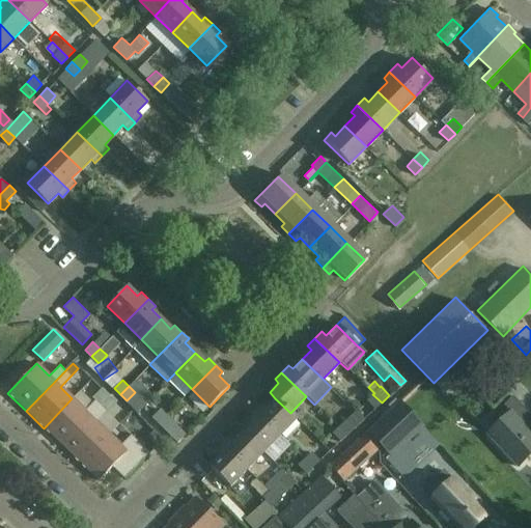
[(60,445),(107,394),(104,391),(84,411),(72,398),(44,428),(60,445)]
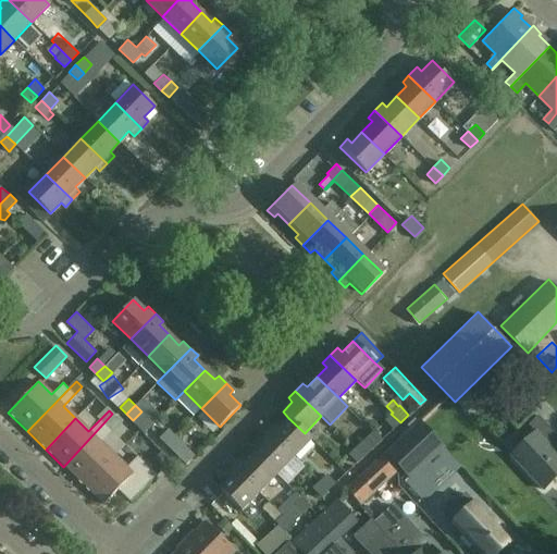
[(115,417),(112,414),(63,467),(83,485),(113,455),(99,442),(118,423),(113,419),(115,417)]
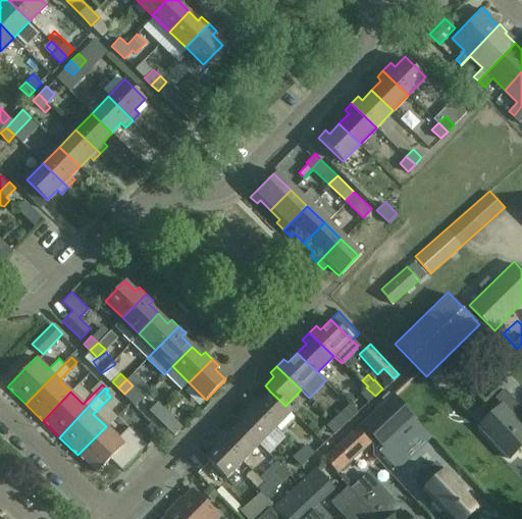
[(369,402),(375,396),(366,387),(361,393),(369,402)]
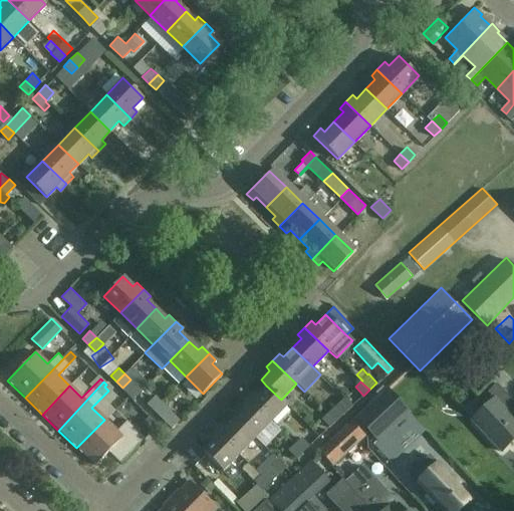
[(513,418),(504,408),(513,400),(496,381),(487,391),(494,398),(472,419),(501,450),(513,437),(513,418)]
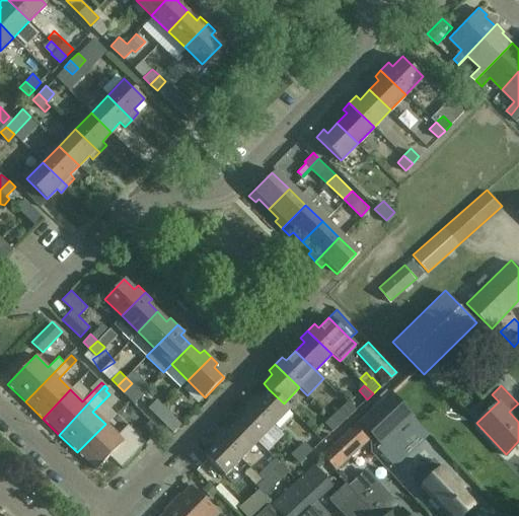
[(289,409),(284,403),(269,389),(260,398),(256,395),(249,402),(273,426),(289,409)]
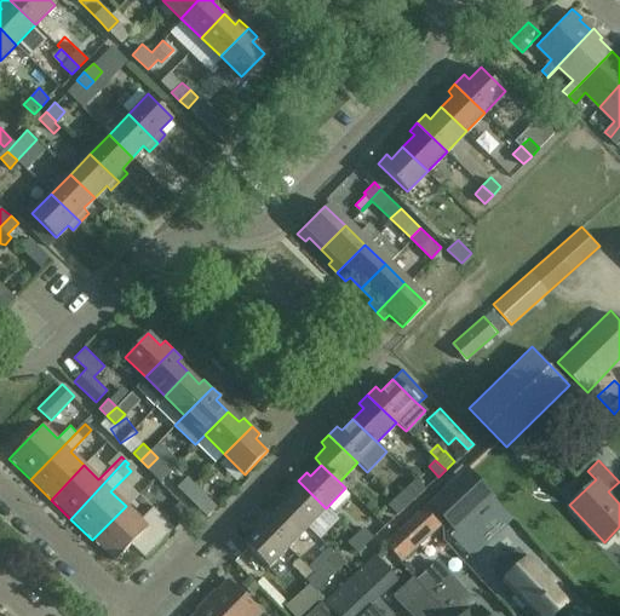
[(453,529),(492,494),(465,465),(428,501),(453,529)]
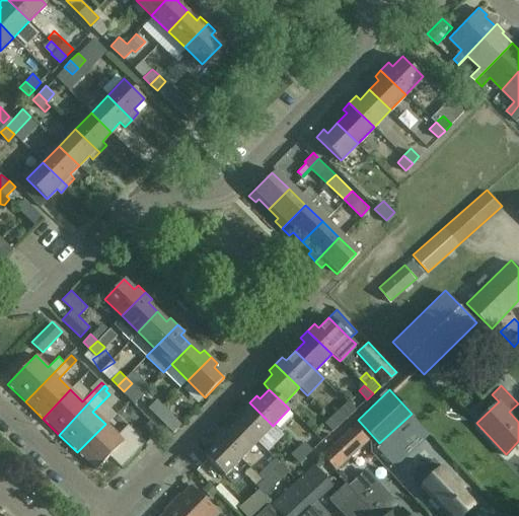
[(318,408),(327,418),(347,399),(338,390),(318,408)]
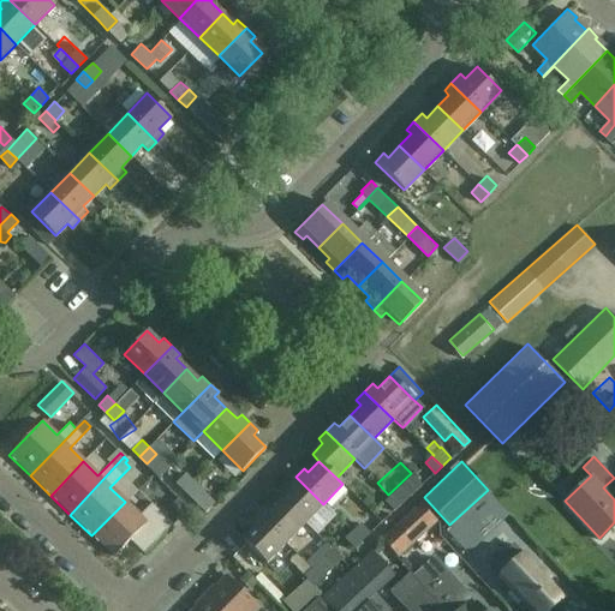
[(185,489),(193,479),(186,472),(177,481),(185,489)]
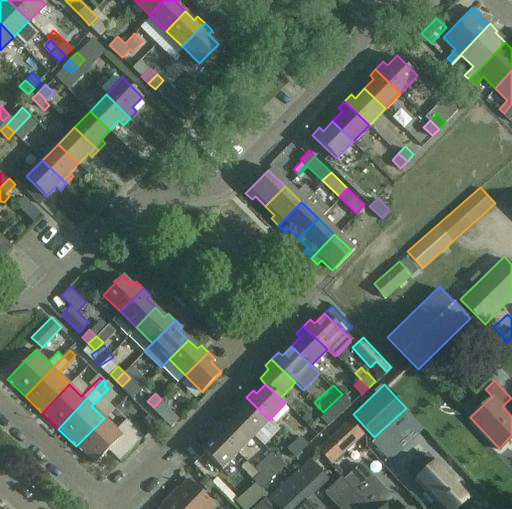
[(253,436),(269,420),(246,397),(239,404),(242,407),(233,417),(253,436)]
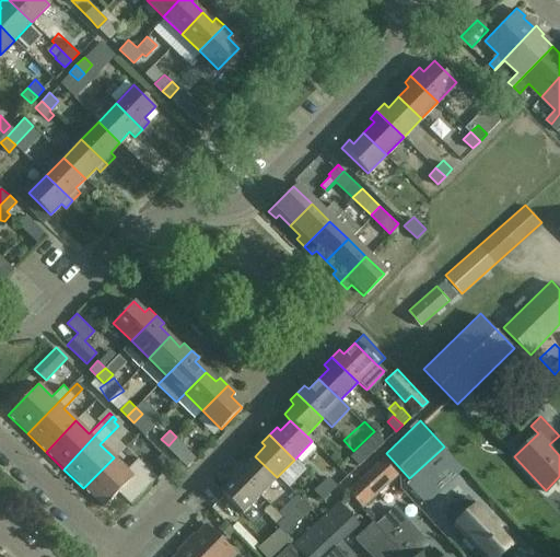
[(176,437),(168,445),(175,452),(184,444),(176,437)]
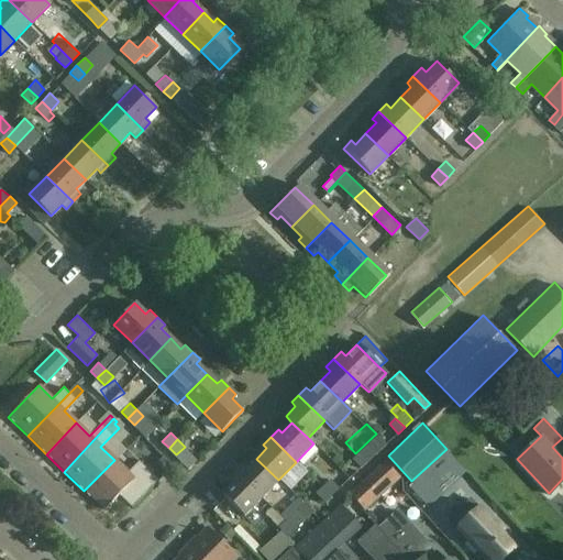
[(359,452),(367,462),(376,454),(367,445),(359,452)]
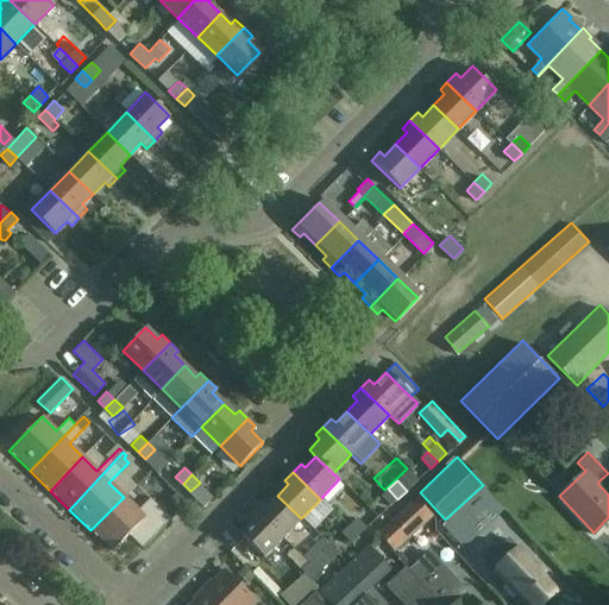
[(390,505),(397,499),(388,489),(381,495),(390,505)]
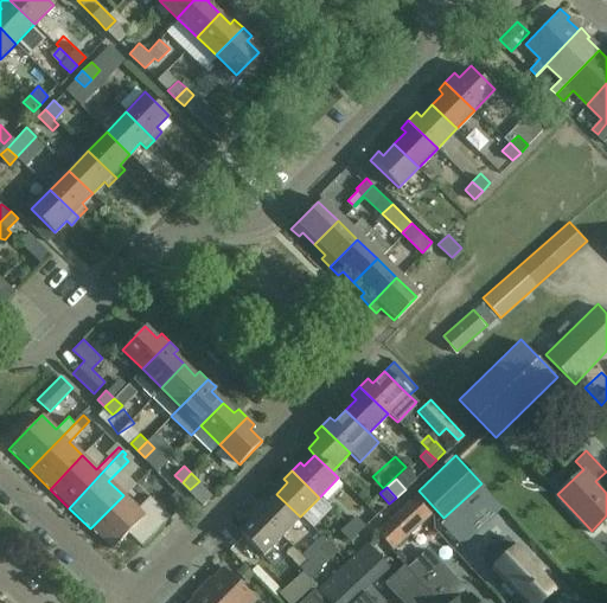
[(433,511),(417,493),(377,530),(394,546),(433,511)]
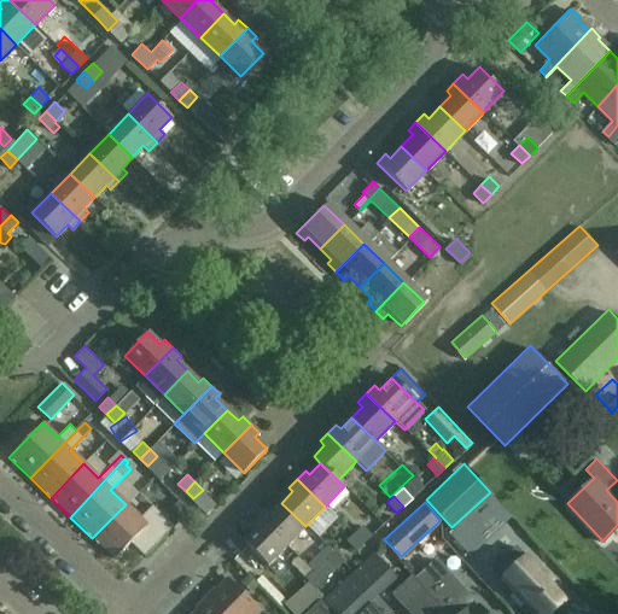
[(286,547),(305,526),(281,503),(270,513),(267,509),(257,519),(286,547)]
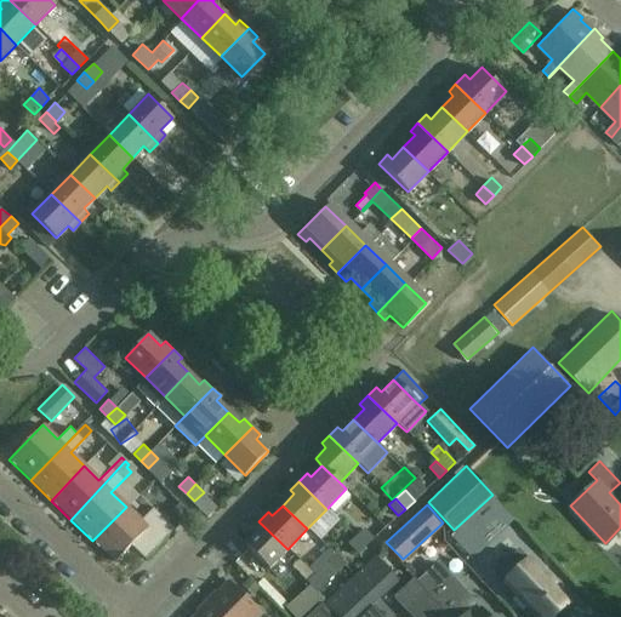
[(126,507),(92,541),(113,561),(130,546),(143,559),(172,529),(152,508),(140,520),(126,507)]
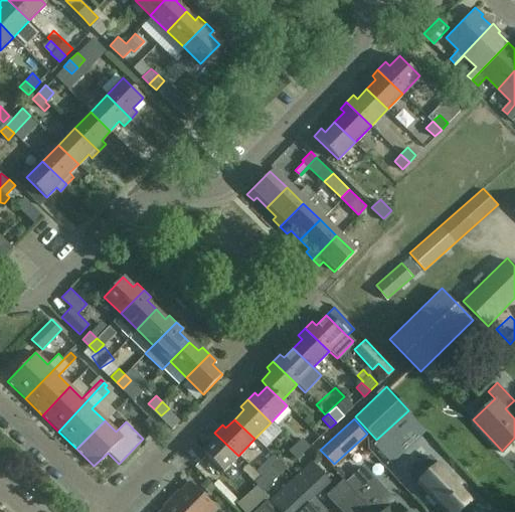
[(238,456),(214,433),(208,439),(211,443),(202,453),(221,473),(238,456)]
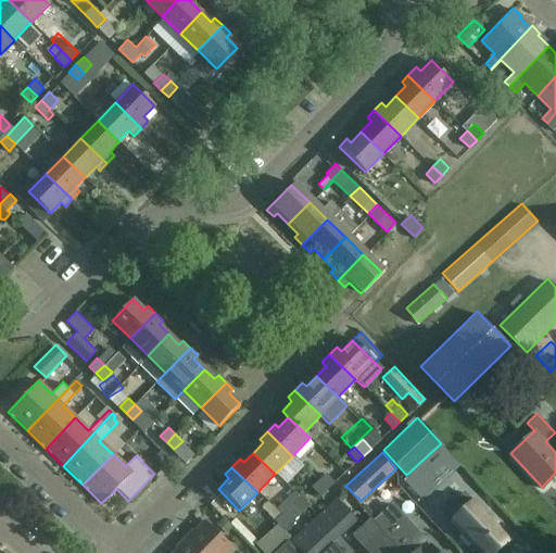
[(326,472),(317,480),(326,489),(335,481),(326,472)]
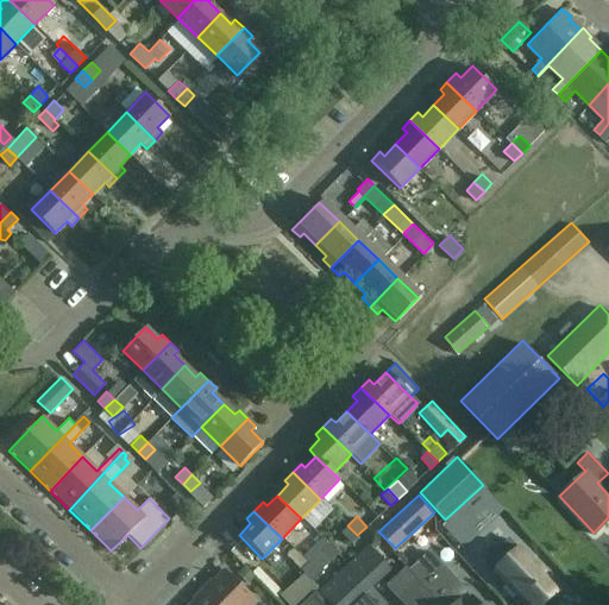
[(350,542),(357,535),(347,525),(340,531),(350,542)]
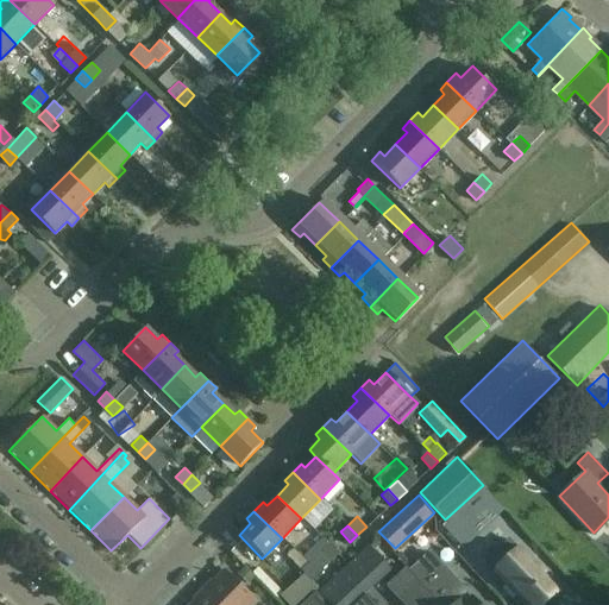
[(495,571),(527,604),(541,604),(559,588),(520,547),(519,548),(509,537),(485,559),(495,569),(495,571)]
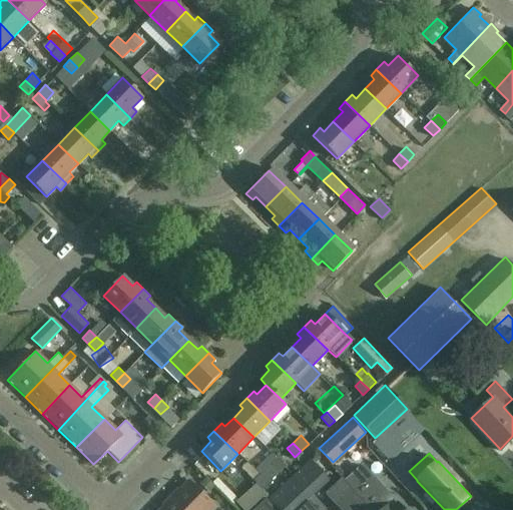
[(318,454),(308,462),(306,460),(267,497),(277,509),(291,509),(333,470),(318,454)]
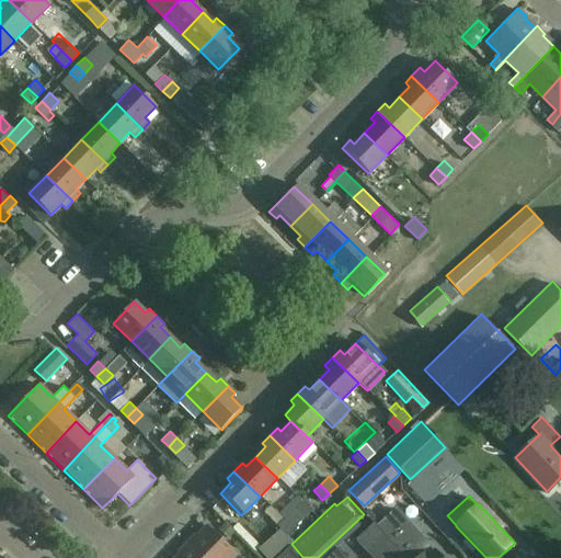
[(286,515),(283,519),(293,528),(301,520),(290,508),(284,513),(286,515)]
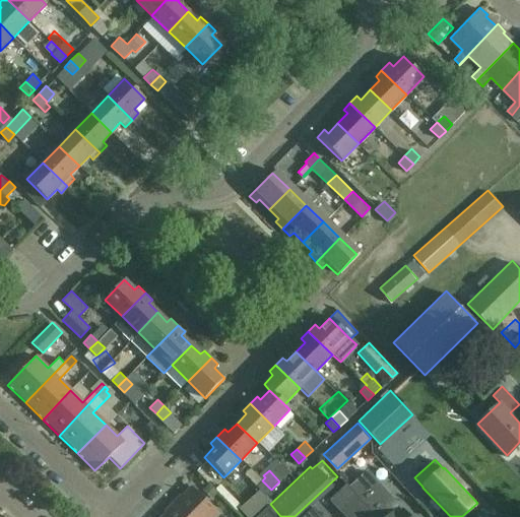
[(378,516),(410,516),(402,508),(398,512),(383,496),(381,498),(376,493),(379,491),(363,473),(349,486),(365,503),(378,516)]
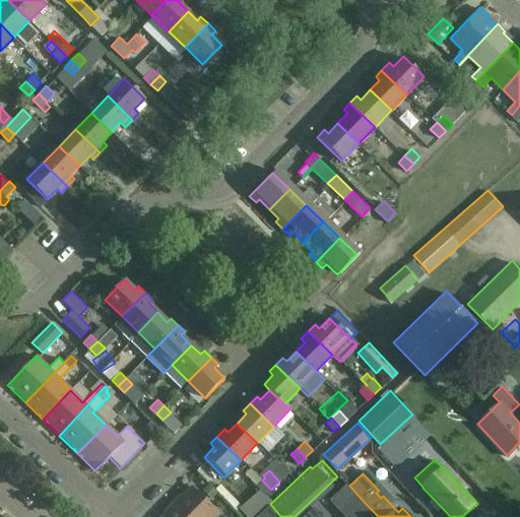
[(265,495),(271,490),(262,480),(257,486),(265,495)]
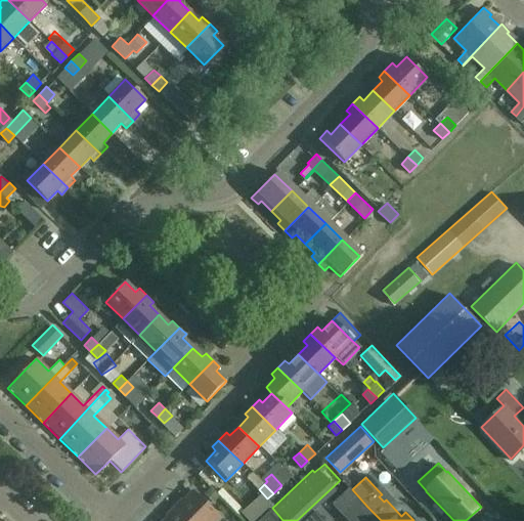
[(381,520),(367,507),(352,489),(350,486),(333,502),(350,520),(381,520)]
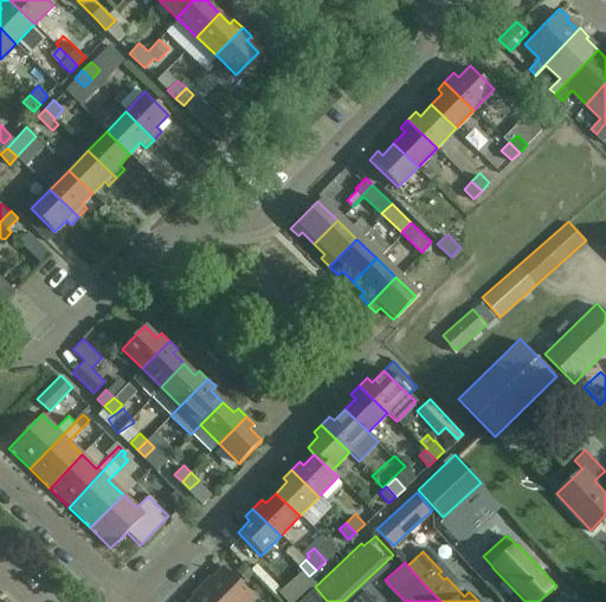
[(210,576),(200,586),(216,601),(251,601),(255,599),(221,567),(211,577),(210,576)]
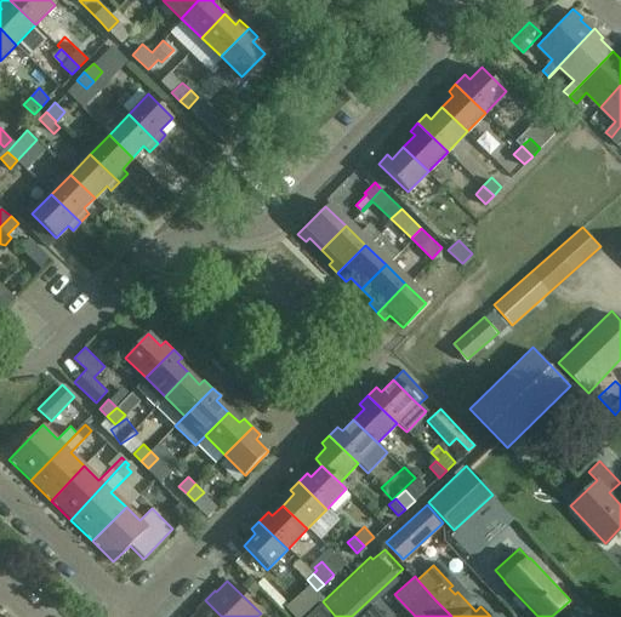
[(221,616),(205,600),(195,610),(197,611),(191,616),(221,616)]
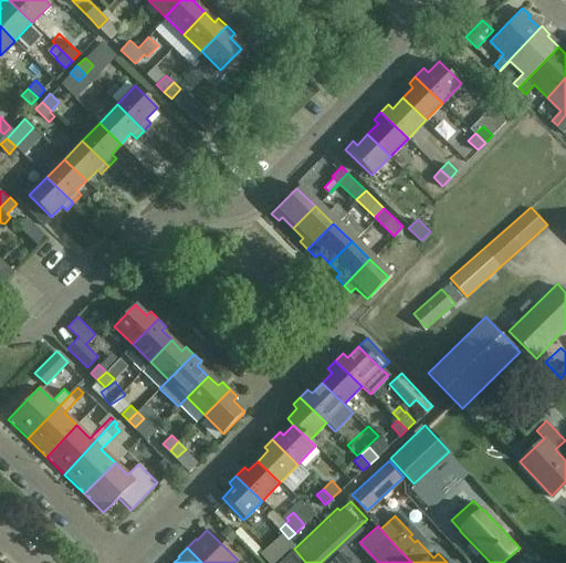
[(346,562),(336,552),(324,562),(301,562),(290,550),(275,562),(346,562)]
